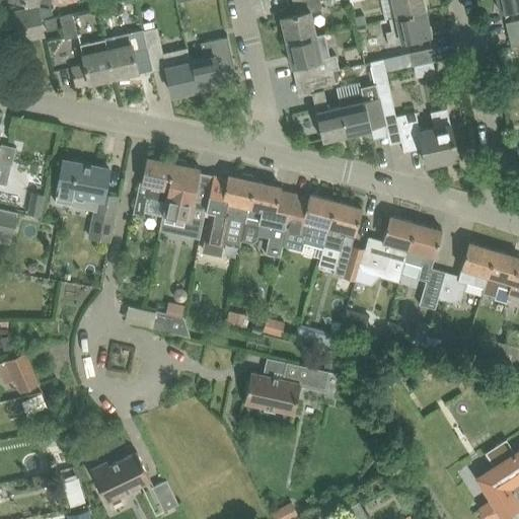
[(281,17),(286,43),(316,35),(310,11),(318,9),(321,5),(319,0),(298,0),(293,1),(295,14),(281,17)]
